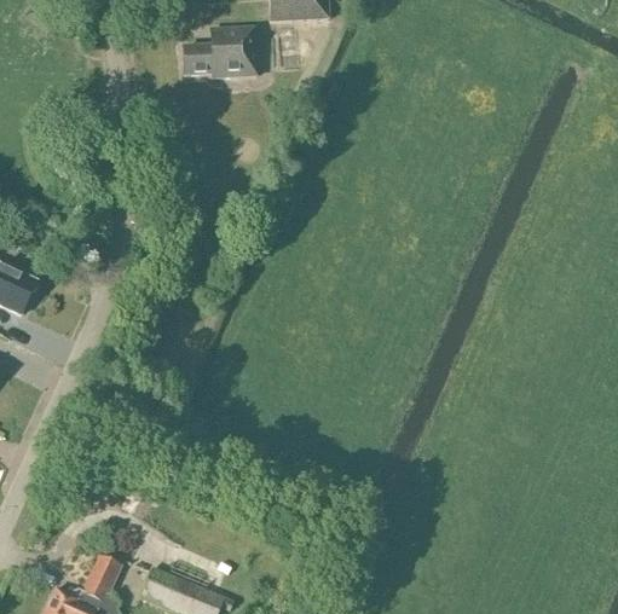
[(269,0),(271,21),(329,17),(327,0),(269,0)]
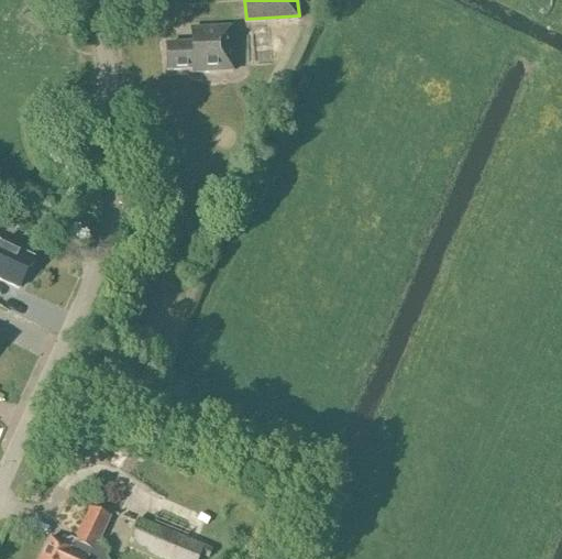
[(233,67),(232,23),(191,25),(193,40),(166,41),(167,67),(194,66),(194,69),(233,67)]
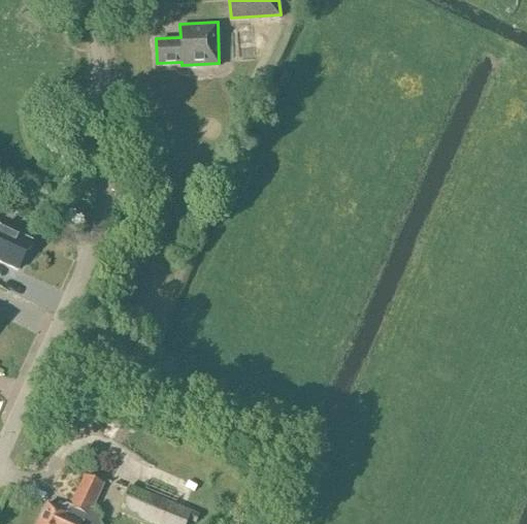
[(238,59),(275,56),(272,24),(235,27),(238,59)]
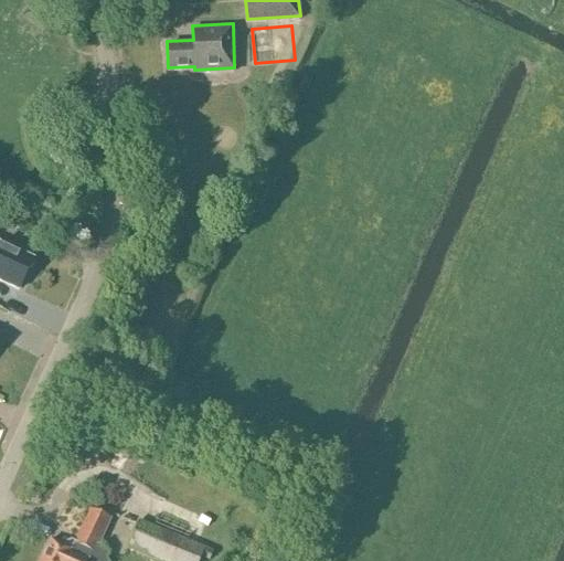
[(0,277),(19,286),(33,256),(0,241),(0,277)]
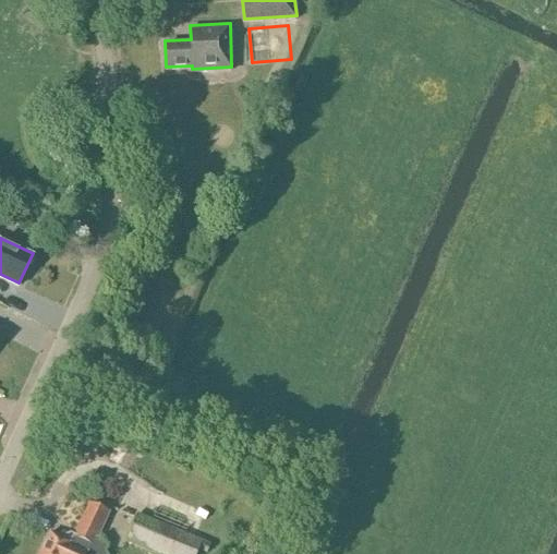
[(128,466),(146,428),(125,417),(107,456),(128,466)]
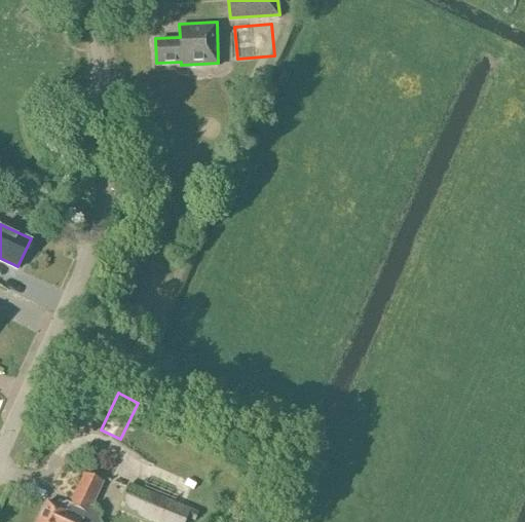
[(46,498),(36,521),(80,521),(89,502),(91,504),(103,479),(84,471),(67,508),(46,498)]
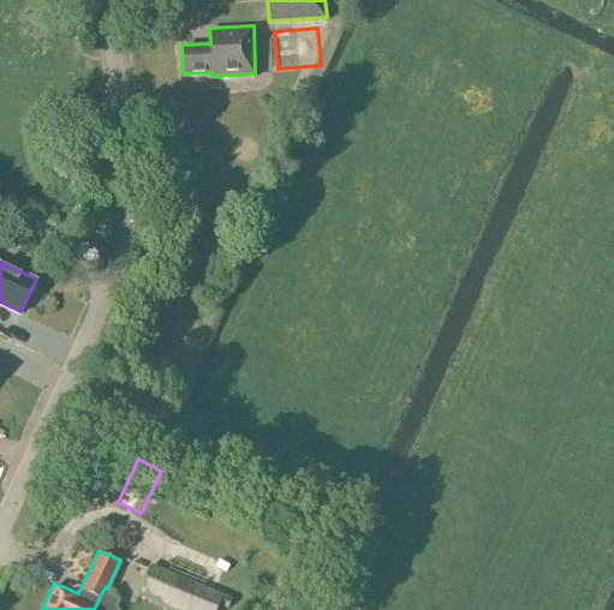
[(151,563),(138,592),(182,609),(214,609),(219,602),(228,605),(232,597),(204,585),(168,569),(151,563)]
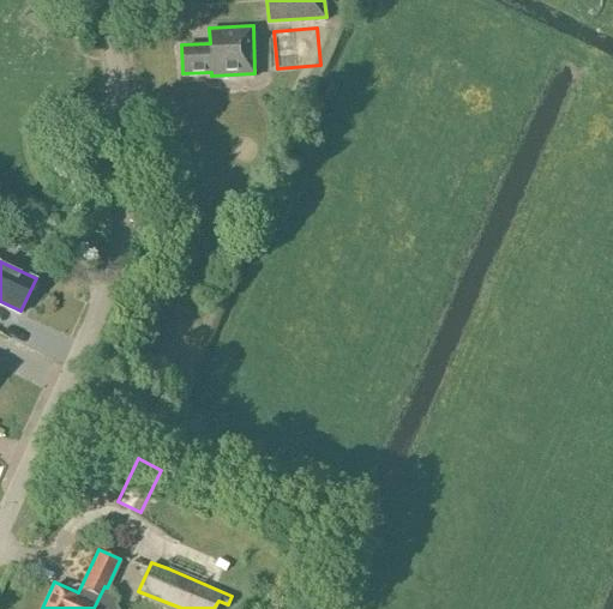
All buildings are outlined.
